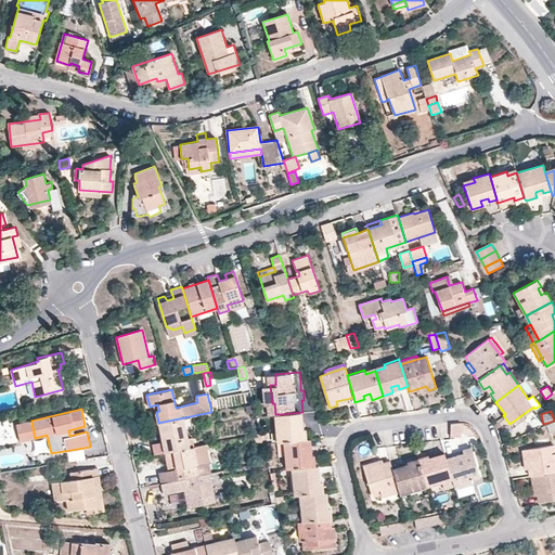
[(308,428),(307,421),(310,421),(309,412),(302,412),(282,414),(283,431),(286,431),(287,441),(307,439),(311,439),(314,439),(313,428),(311,428),(308,428)]
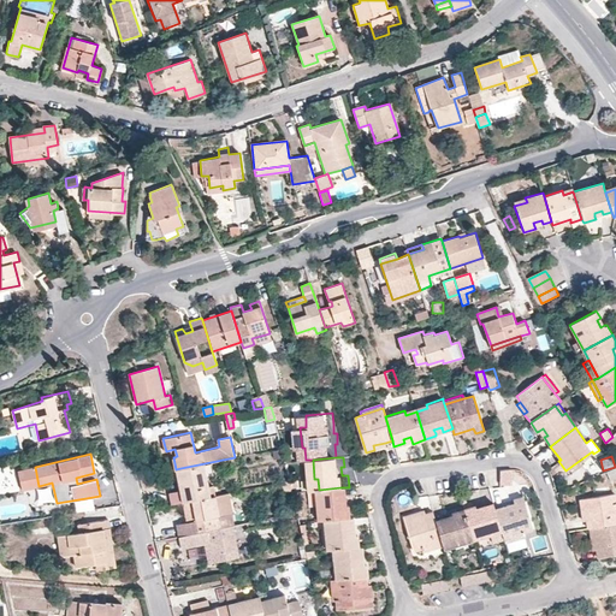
[(178,481),(182,502),(193,499),(211,496),(207,477),(213,475),(211,462),(181,468),(183,479),(178,481)]
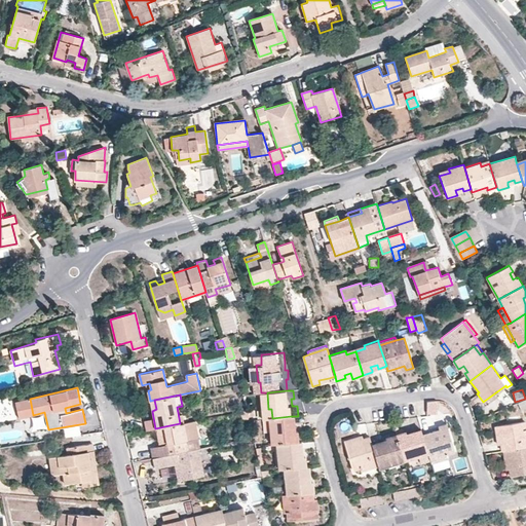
[(438,402),(426,401),(426,414),(438,414),(438,402)]
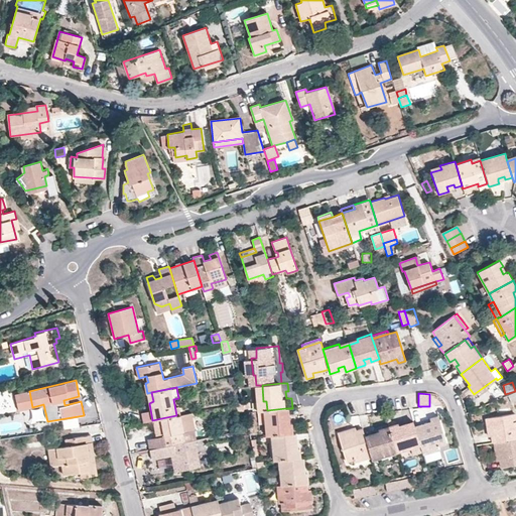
[(244,409),(242,402),(235,403),(239,417),(246,415),(245,412),(244,409)]
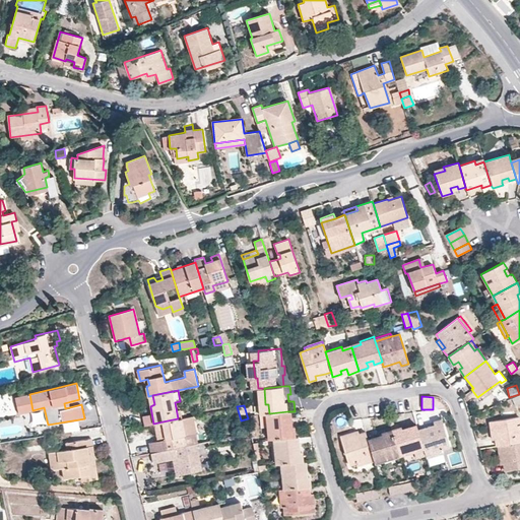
[(293,419),(291,411),(287,411),(269,413),(265,413),(267,429),(270,429),(272,438),(273,438),(297,437),(295,427),(294,427),(289,427),(288,419),(293,419)]
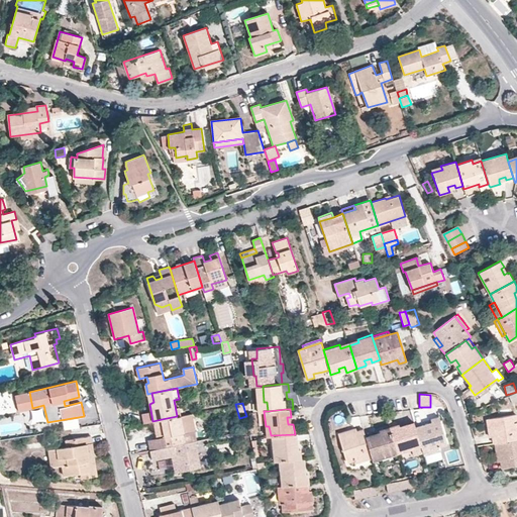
[(149,411),(141,413),(142,423),(151,422),(149,411)]
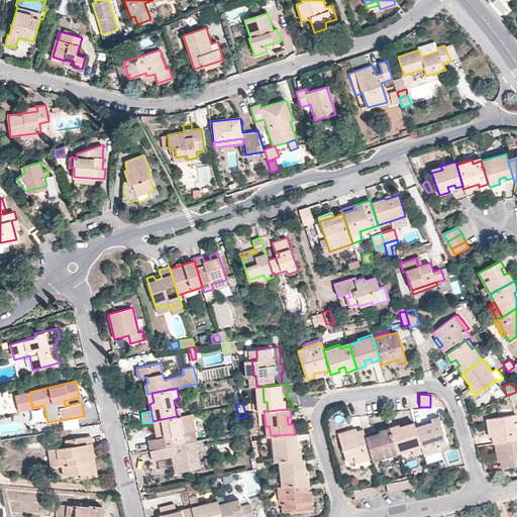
[(177,416),(162,419),(166,436),(157,438),(147,439),(149,449),(150,449),(196,440),(197,440),(191,413),(177,416)]
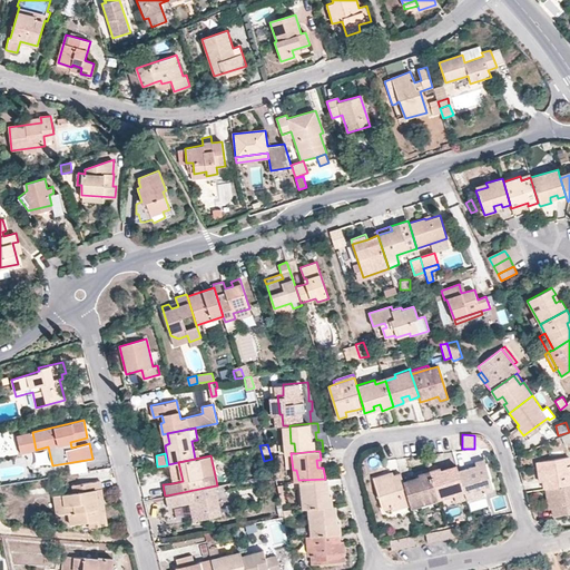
[(542,481),(543,489),(569,483),(569,462),(569,457),(536,462),(537,471),(540,471),(542,481)]
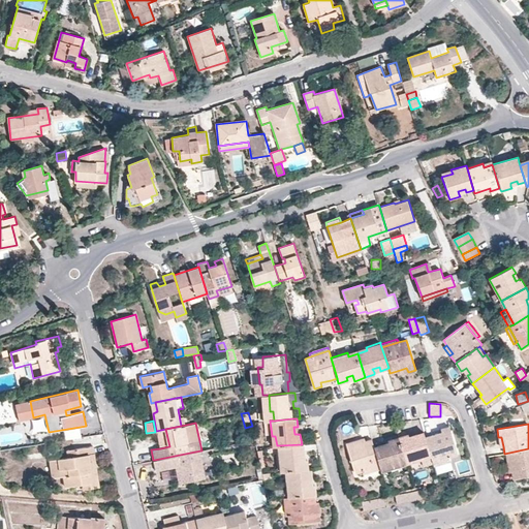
[(432,433),(425,435),(430,456),(433,463),(449,458),(458,455),(448,426),(440,428),(441,431),(432,433)]
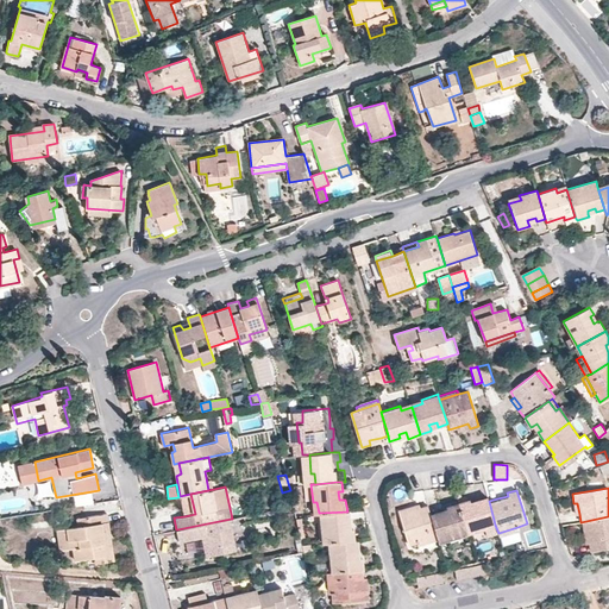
[(74,496),(76,507),(92,502),(89,491),(74,496)]
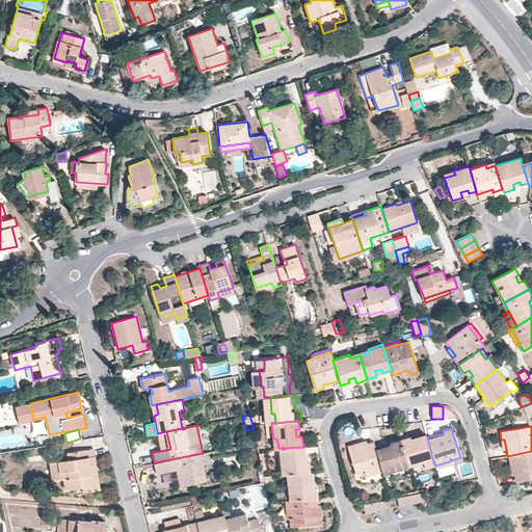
[(166,431),(157,433),(161,451),(170,449),(166,431)]
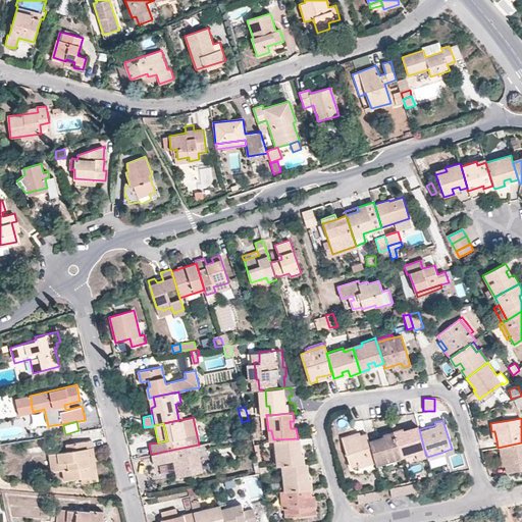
[(402,427),(393,430),(401,454),(410,451),(411,454),(424,450),(419,429),(418,425),(410,427),(411,430),(404,432),(403,429),(402,427)]
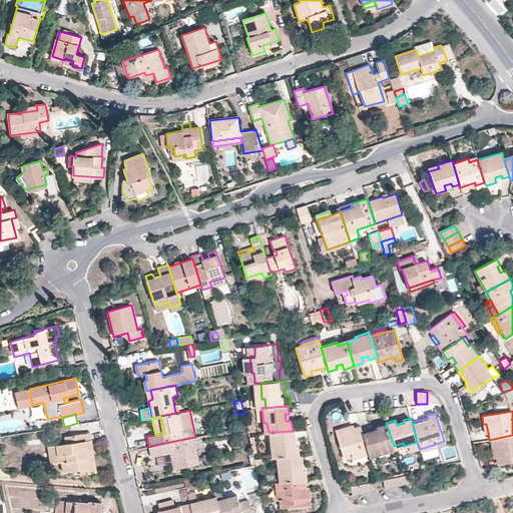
[(343,427),(336,430),(344,458),(351,456),(367,451),(368,451),(362,432),(360,425),(354,427),(344,430),(343,427)]
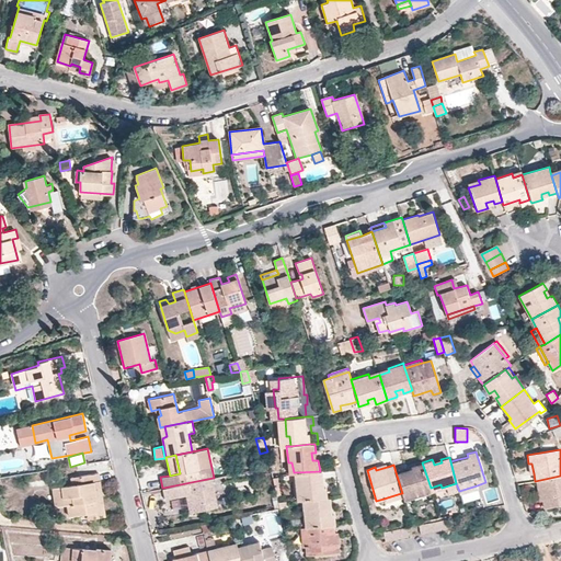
[(324,479),(323,470),(320,471),(295,472),(296,490),(300,491),(301,500),(302,500),(329,497),(328,487),(325,487),(321,487),(321,480),(324,479)]
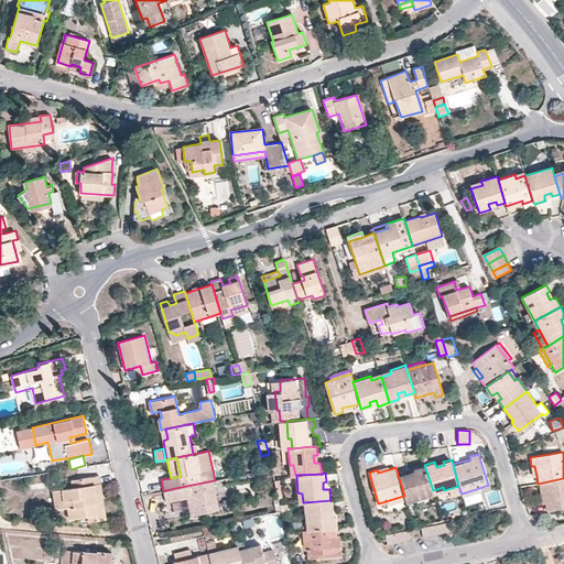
[(74,487),(54,490),(56,509),(68,507),(71,518),(99,513),(96,496),(101,495),(98,475),(73,479),(74,487)]
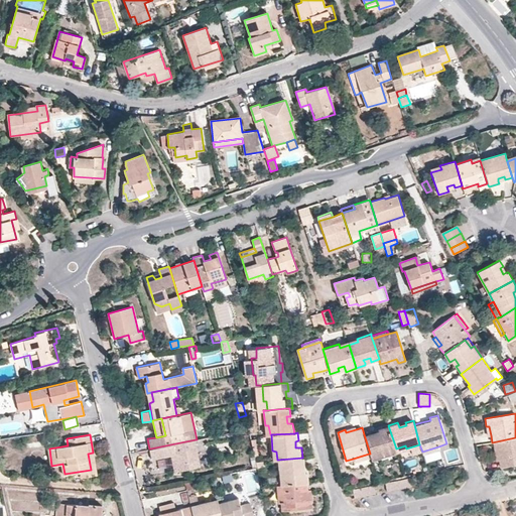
[(515,437),(492,442),(494,450),(498,449),(499,460),(500,467),(515,464),(515,437)]
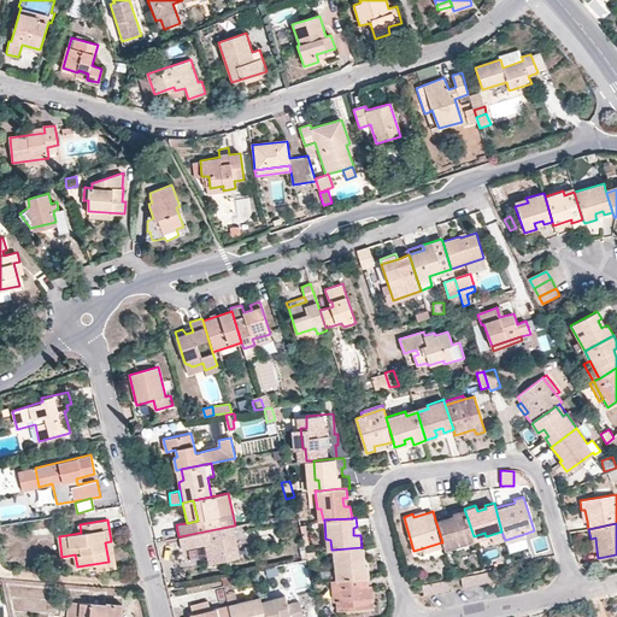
[(234,526),(180,536),(182,548),(204,544),(209,542),(213,562),(225,559),(224,551),(239,547),(234,526)]
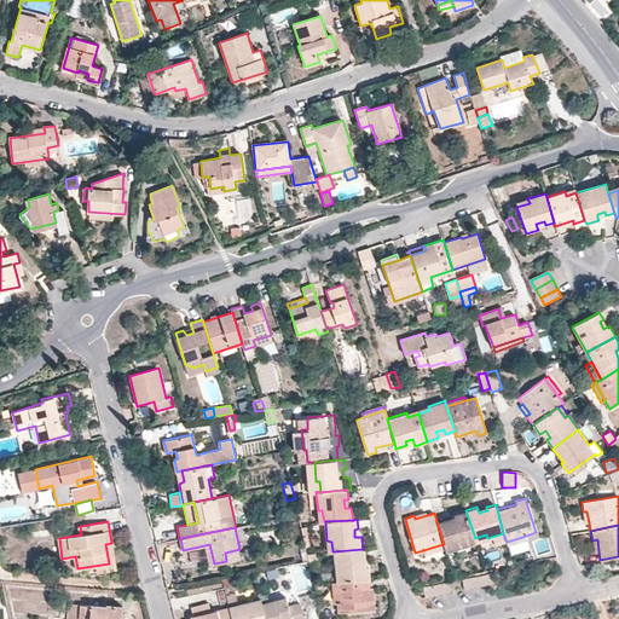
[(369,578),(371,578),(369,567),(368,567),(363,567),(363,559),(366,559),(365,549),(363,549),(334,551),(336,571),(340,571),(341,582),(369,578)]
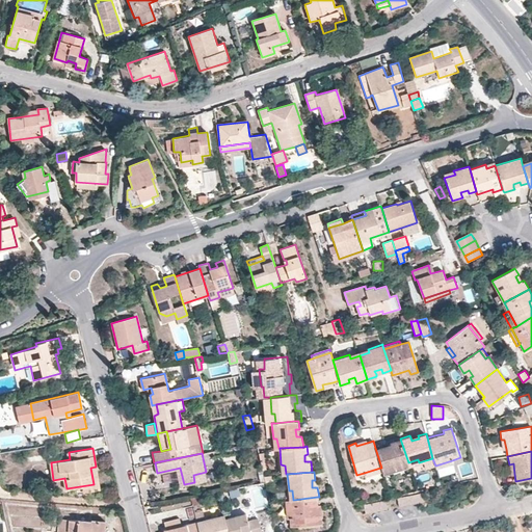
[(422,491),(406,495),(409,504),(424,501),(422,491)]
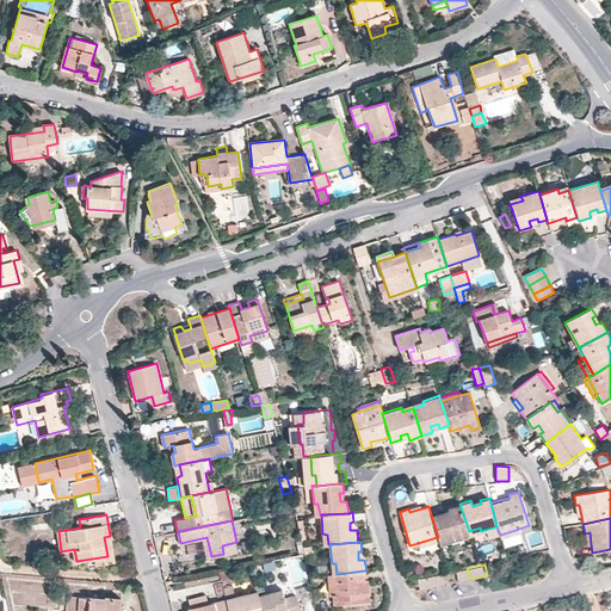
[(467,568),(456,571),(458,581),(470,579),(467,568)]
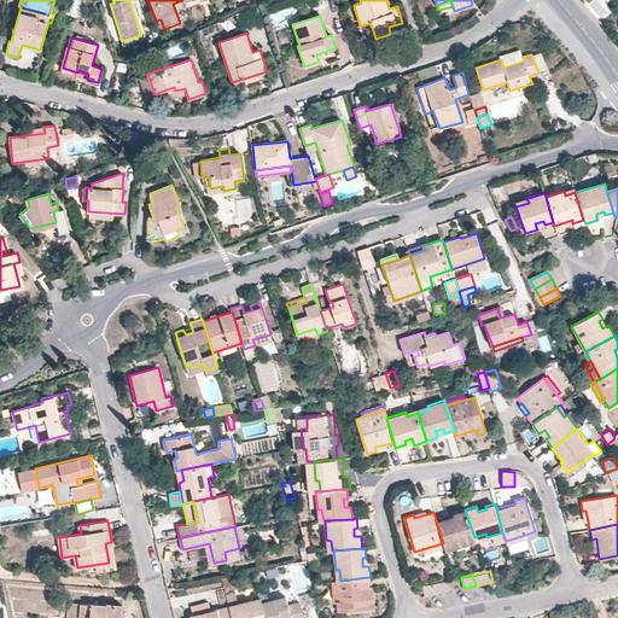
[(369,586),(368,577),(340,581),(337,581),(336,582),(338,602),(338,612),(375,607),(374,599),(371,599),(369,586)]
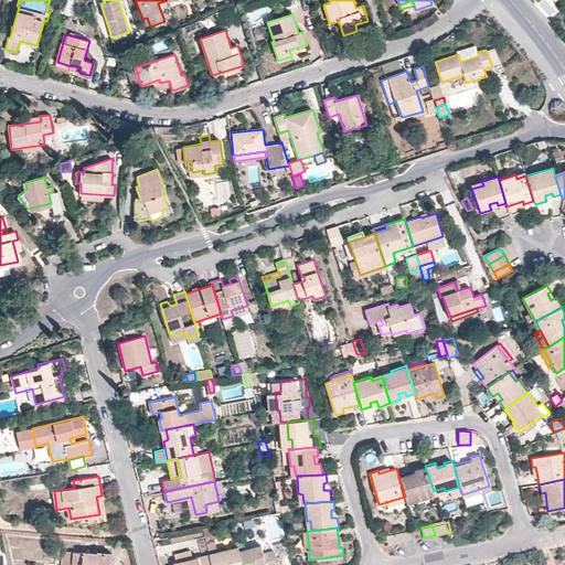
[(408,531),(400,533),(402,542),(411,540),(408,531)]
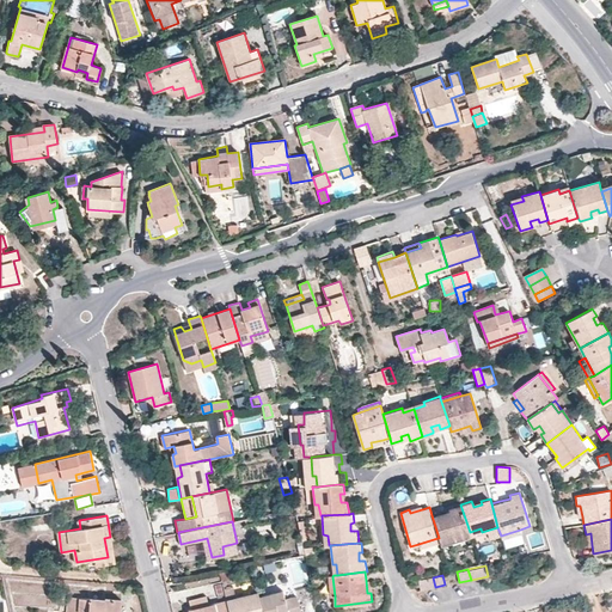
[(433,577),(418,580),(421,591),(435,587),(433,577)]
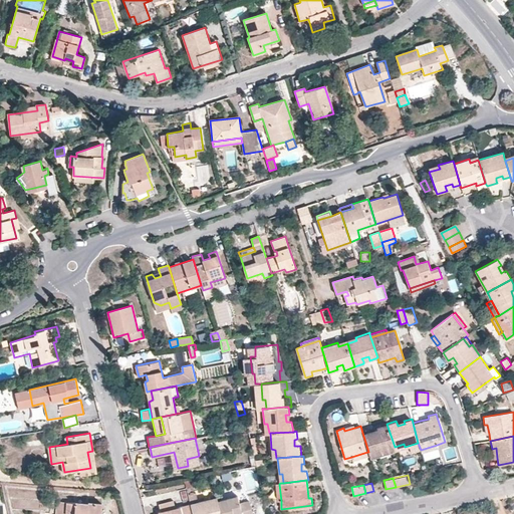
[(188,495),(190,504),(192,513),(221,513),(218,500),(217,497),(197,502),(195,493),(188,495)]
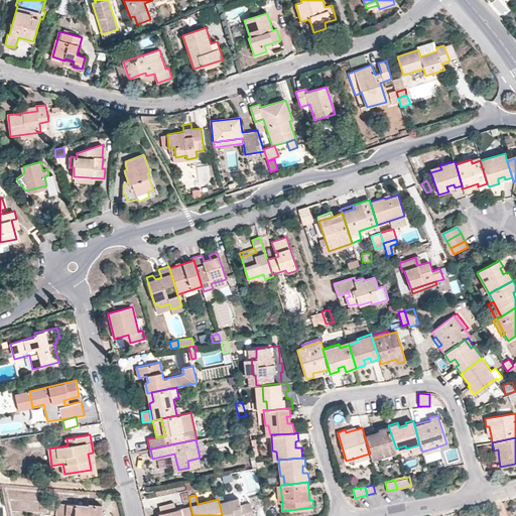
[(239,497),(219,502),(222,515),(253,515),(250,503),(241,505),(239,497)]
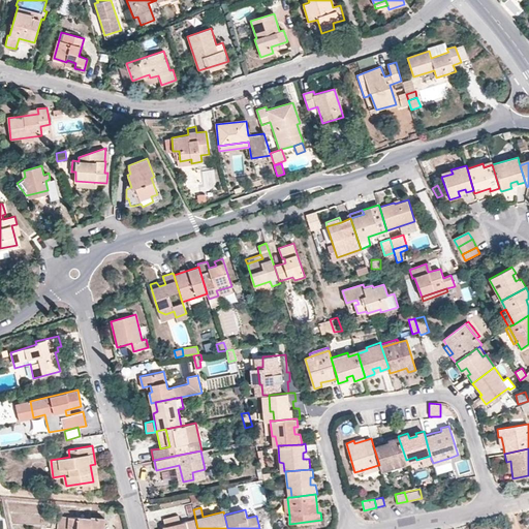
[(178,515),(163,519),(165,526),(162,526),(163,528),(197,528),(195,519),(180,523),(178,515)]
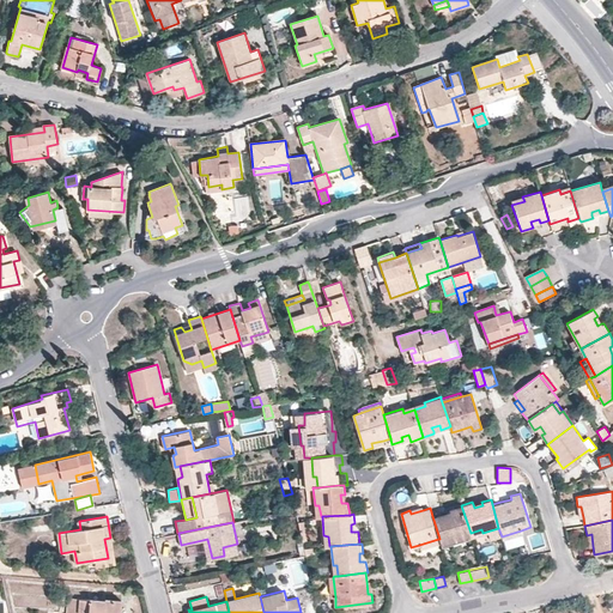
[(78,612),(79,599),(67,598),(66,612),(78,612)]
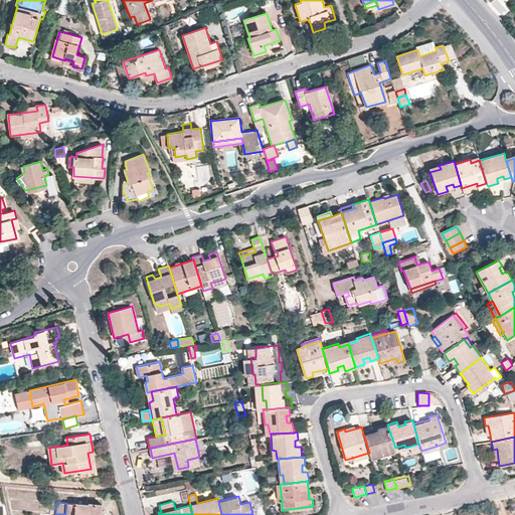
[(89,504),(76,503),(74,514),(101,514),(102,503),(89,502),(89,504)]
